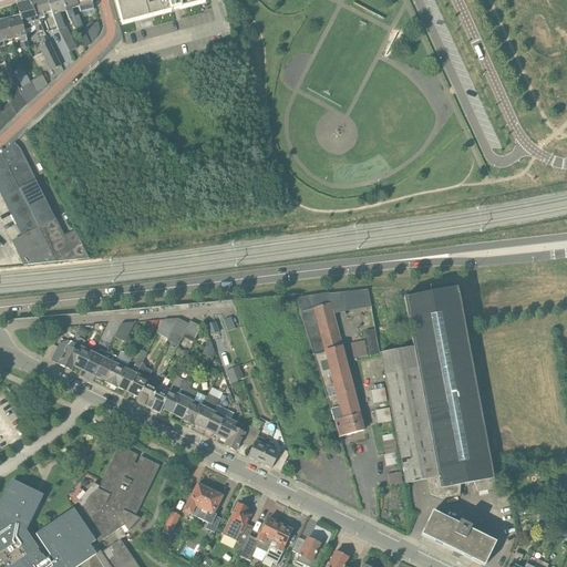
[(57,28),(45,0),(38,0),(30,2),(38,20),(43,19),(48,31),(57,28)]
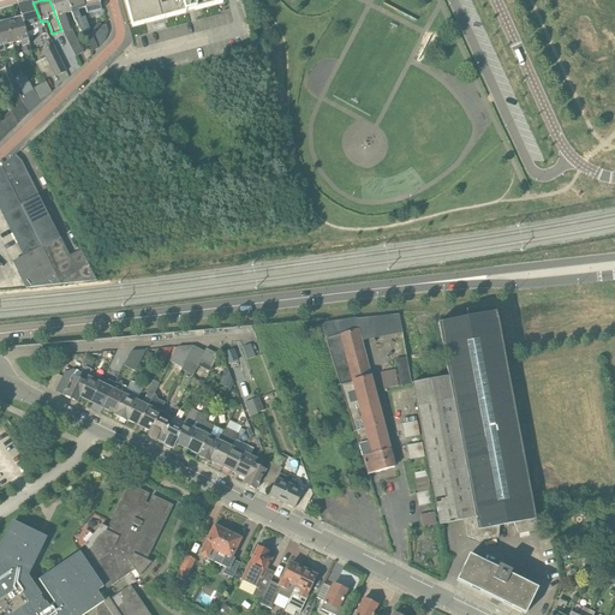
[(66,0),(49,0),(61,30),(76,58),(83,52),(73,34),(81,31),(71,13),(66,0)]
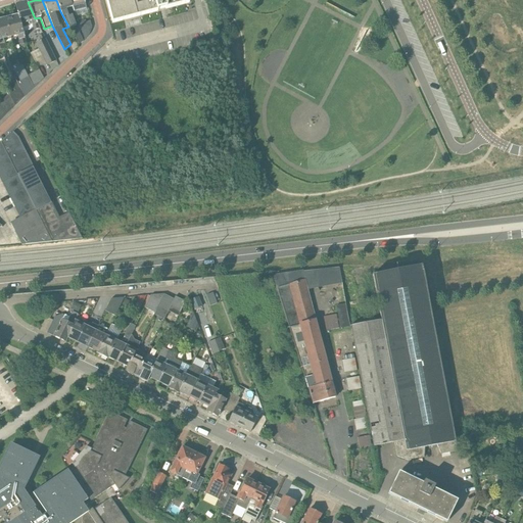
[(56,0),(60,11),(68,27),(69,28),(76,26),(73,15),(69,15),(66,9),(73,7),(69,0),(56,0)]
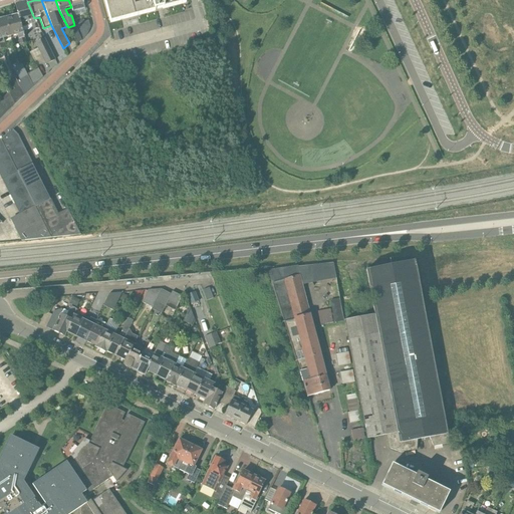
[(68,0),(71,7),(73,12),(85,9),(82,0),(68,0)]
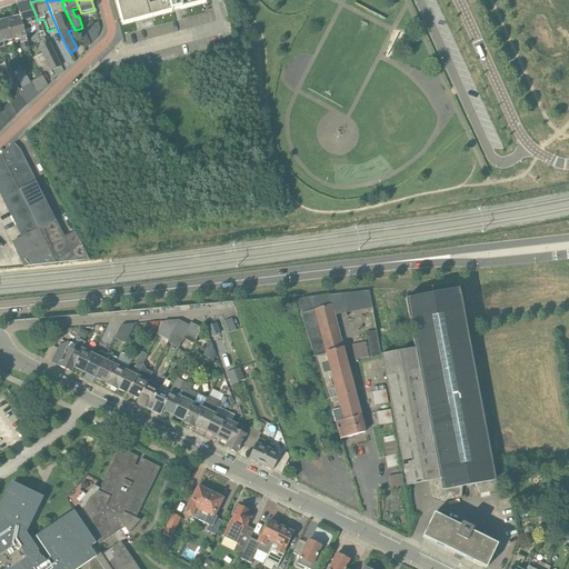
[(205,0),(116,0),(122,26),(206,3),(205,0)]
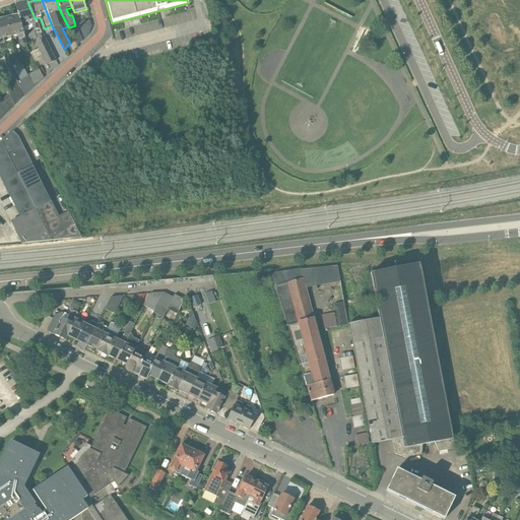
[(34,29),(40,28),(35,18),(27,2),(15,5),(18,15),(20,23),(27,21),(28,26),(33,25),(34,29)]
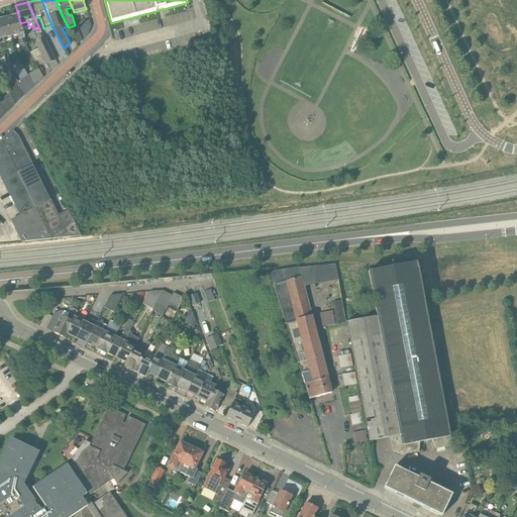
[(6,19),(11,39),(18,37),(20,44),(26,42),(25,37),(24,38),(20,23),(18,15),(6,19)]
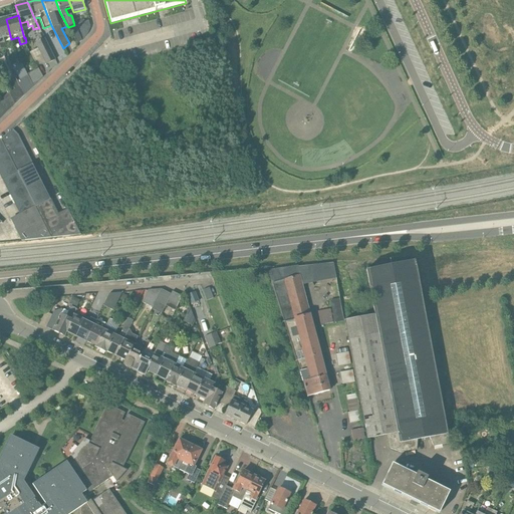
[(0,20),(0,48),(1,53),(2,53),(2,49),(6,48),(4,41),(11,39),(6,19),(0,20)]
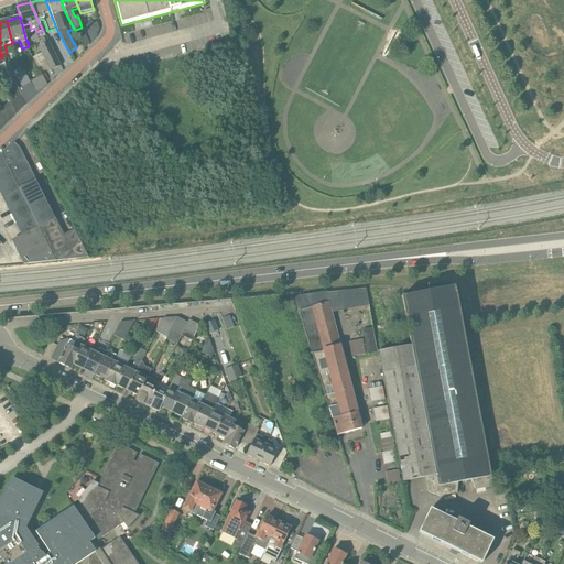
[(91,43),(97,34),(99,30),(98,22),(86,25),(86,28),(91,43)]
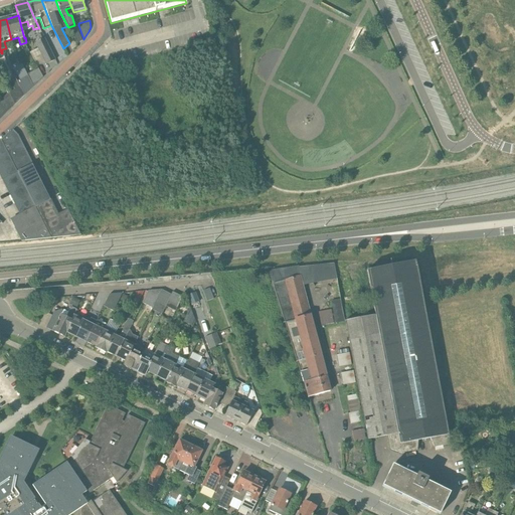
[(77,43),(82,41),(76,32),(72,35),(77,43)]
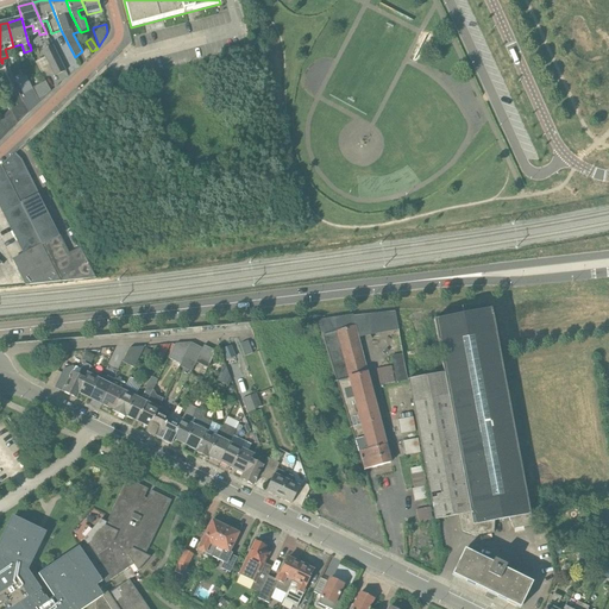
[(54,76),(66,70),(63,67),(50,39),(44,43),(48,49),(42,51),(50,67),(54,76)]
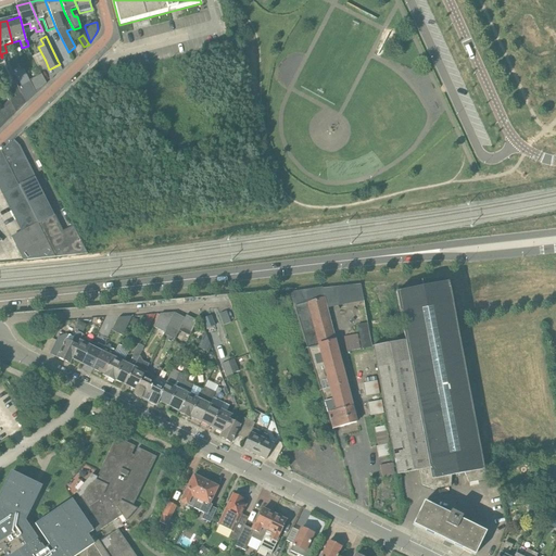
[(21,86),(29,81),(23,70),(15,74),(21,86)]
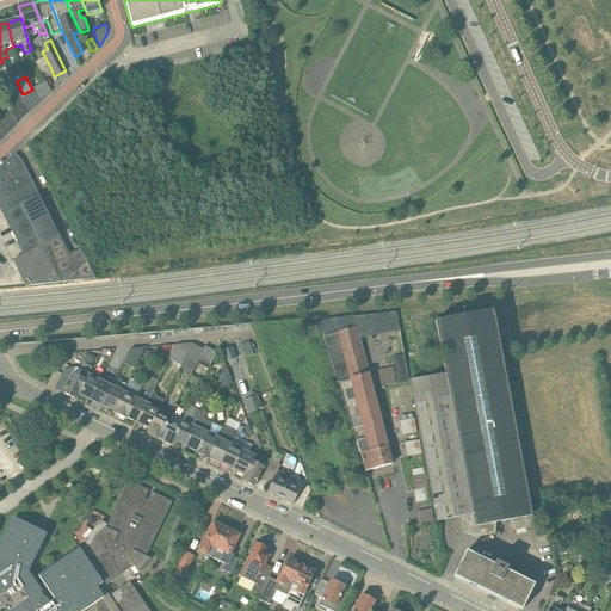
[(47,82),(32,90),(39,104),(51,92),(47,82)]
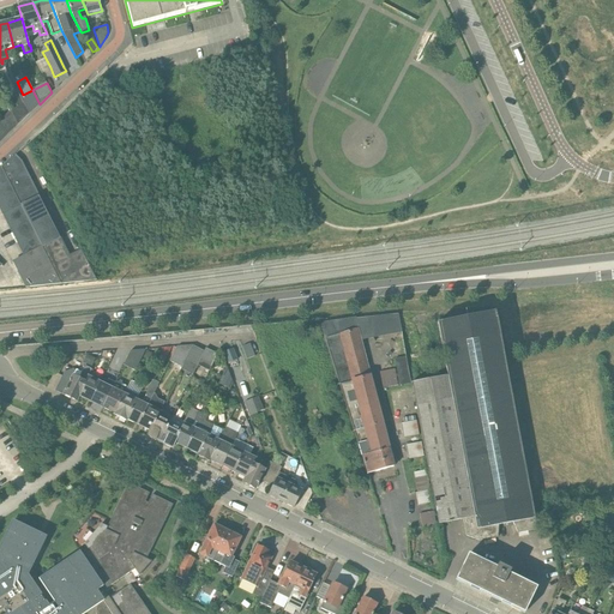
[(22,97),(20,96),(17,98),(11,85),(1,91),(11,112),(18,125),(29,114),(22,97)]
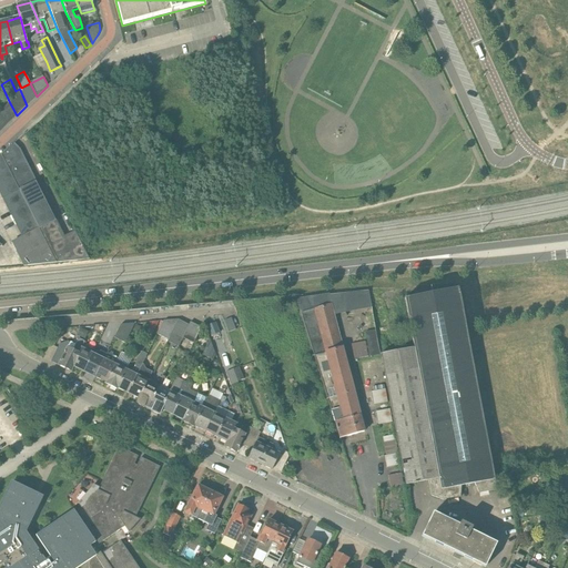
[(37,97),(30,83),(21,88),(19,89),(20,90),(27,105),(37,97)]
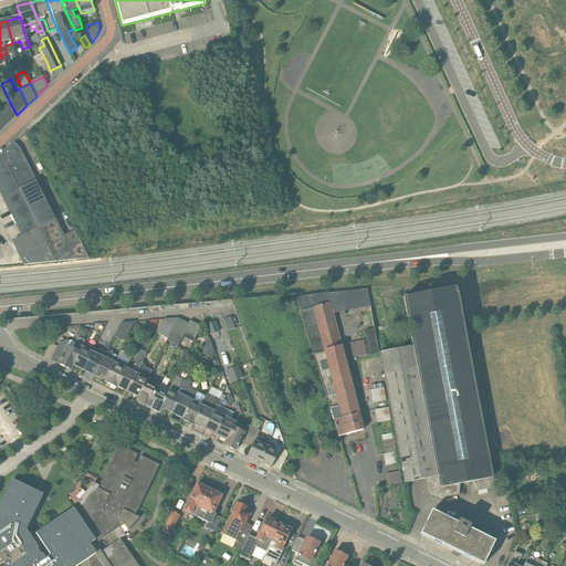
[(6,107),(11,121),(17,115),(10,103),(6,107)]
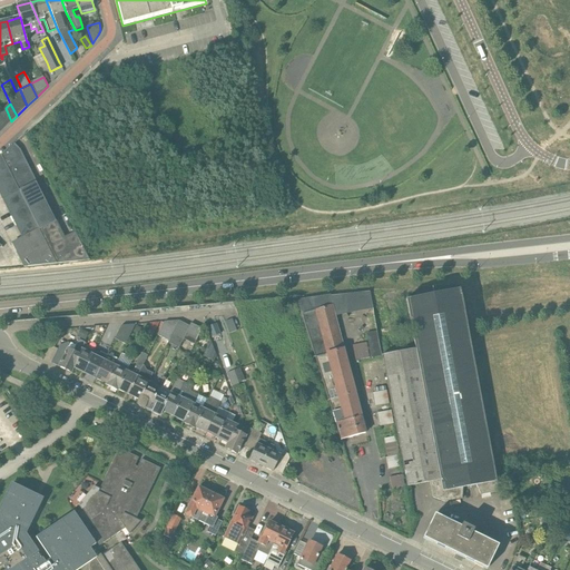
[(0,112),(0,114),(6,126),(11,121),(6,108),(0,112)]
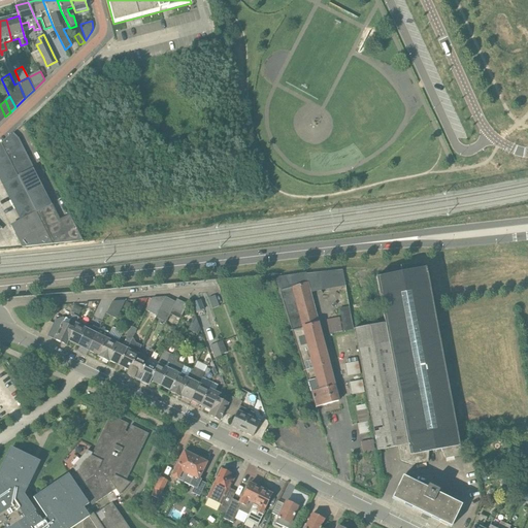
[(0,177),(22,221),(10,226),(22,248),(83,242),(70,217),(59,223),(18,140),(11,134),(0,144),(0,177)]
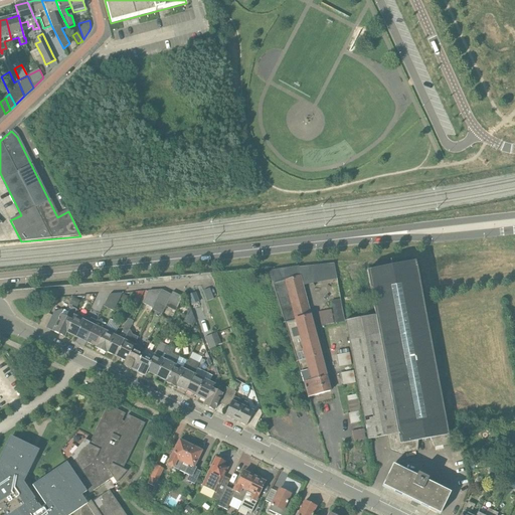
[(397,434),(388,436),(391,450),(401,454),(417,451),(418,441),(431,439),(435,448),(450,445),(415,262),(366,272),(375,316),(397,434)]
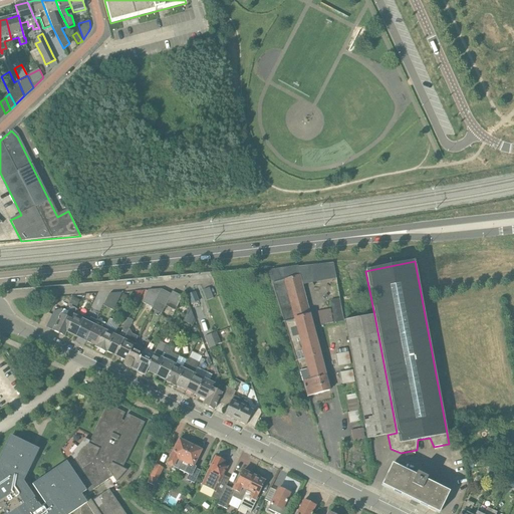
[(336,279),(333,264),(298,267),(268,271),(307,398),(329,391),(302,285),(336,279)]
